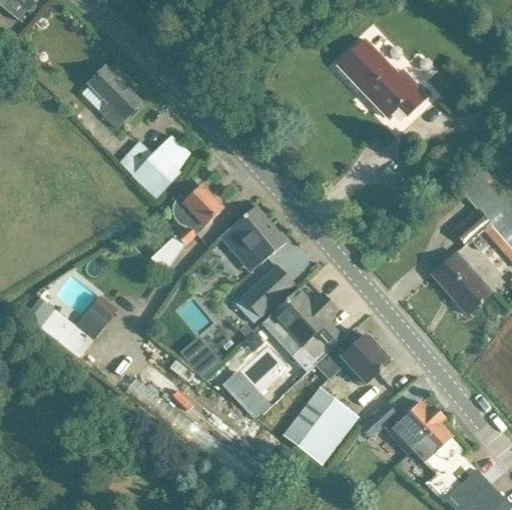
[(0,0),(0,3),(18,19),(27,8),(28,9),(35,0),(0,0)]
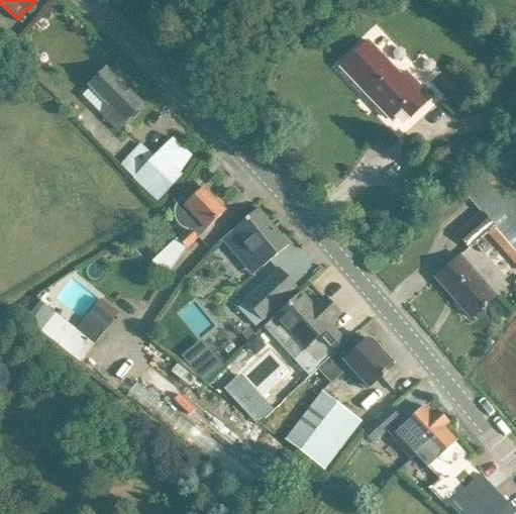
[(369,39),(355,52),(340,66),(366,92),(369,90),(380,101),(377,103),(390,117),(401,106),(411,117),(435,94),(425,83),(422,86),(406,70),(402,74),(369,39)]
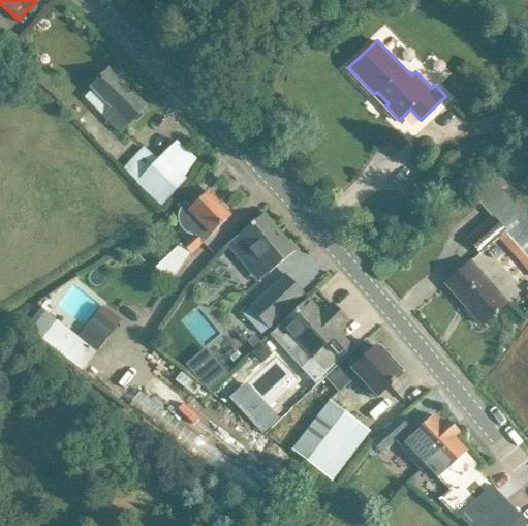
[(109,69),(94,84),(92,86),(111,104),(102,113),(120,130),(146,105),(130,91),(127,94),(121,87),(124,84),(109,69)]
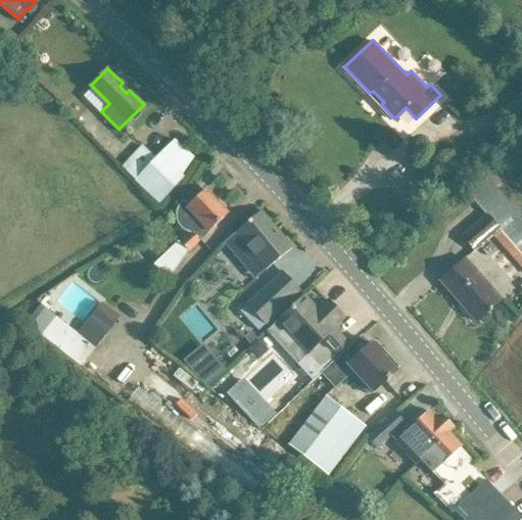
[(480,135),(474,140),(484,151),(490,146),(480,135)]
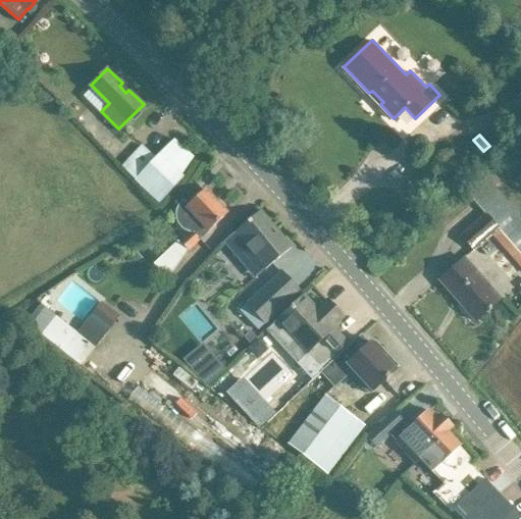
[(143,144),(128,159),(122,165),(160,200),(184,175),(180,173),(194,155),(174,138),(156,156),(143,144)]
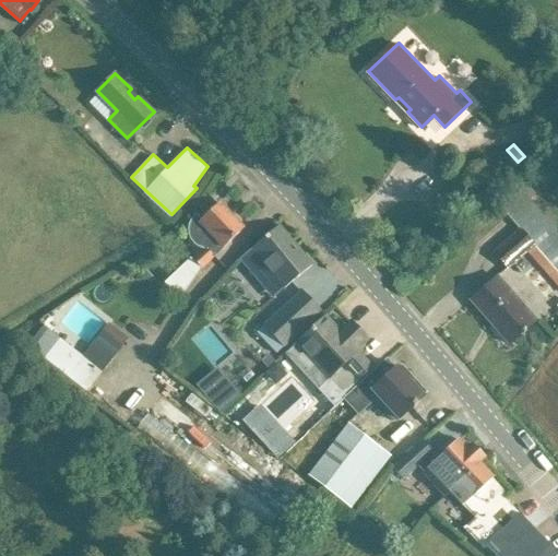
[(508,268),(527,251),(557,285),(557,228),(531,197),(535,192),(529,184),(502,206),(519,226),(493,249),(508,268)]
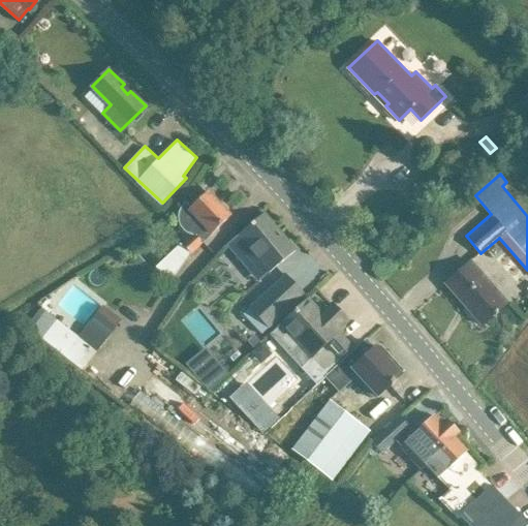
[(208,190),(193,205),(189,208),(186,204),(186,205),(184,207),(182,209),(181,213),(181,218),(182,222),(184,226),(187,229),(193,233),(184,242),(191,250),(192,251),(230,215),(208,190)]
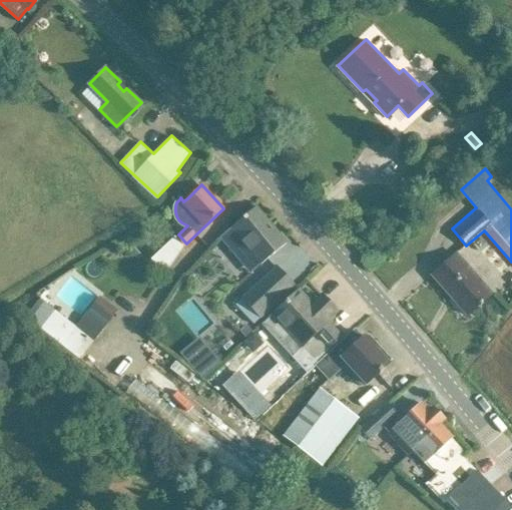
[(241,218),(231,227),(262,263),(272,255),(287,241),(257,205),(241,218)]
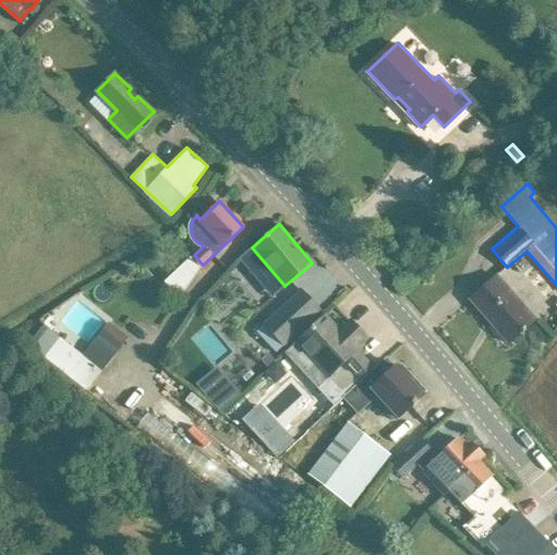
[(193,253),(167,278),(182,293),(202,264),(194,255),(193,253)]
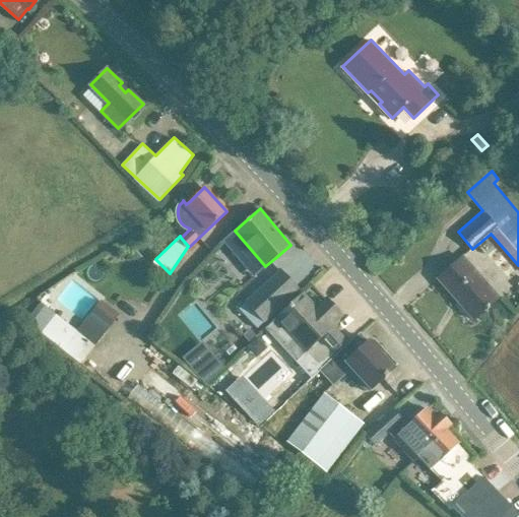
[(463,255),(453,264),(438,277),(457,300),(460,297),(476,315),(473,317),(473,318),(487,307),(499,296),(463,255)]
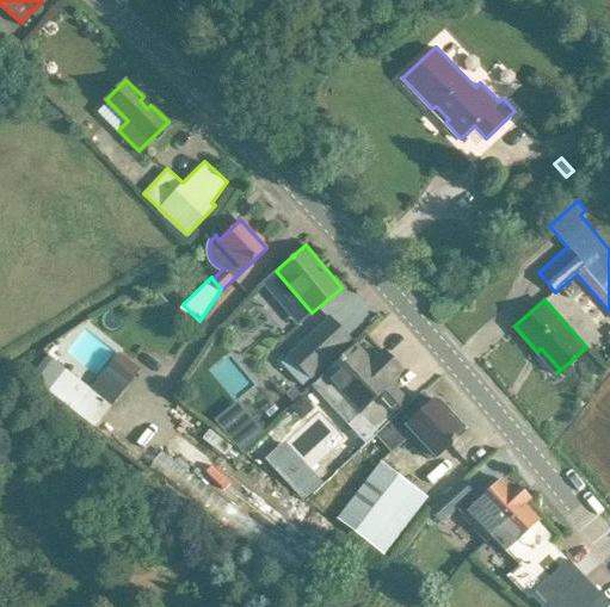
[(331,315),(281,360),(303,384),(309,378),(345,346),(352,339),(331,315)]
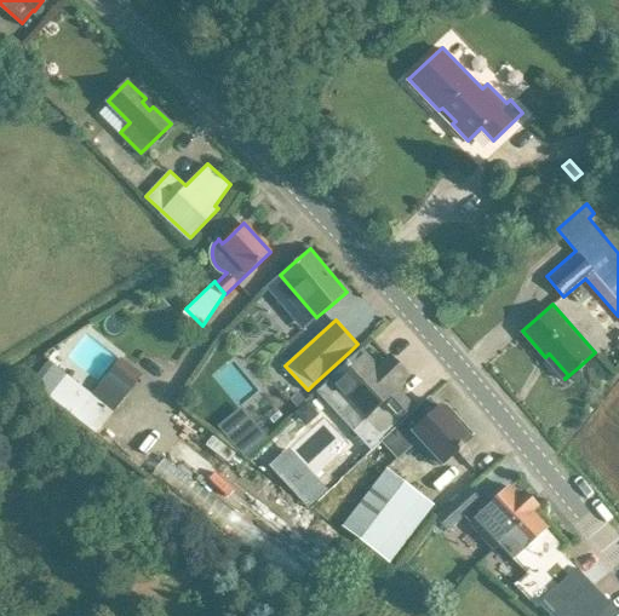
[(235,332),(224,362),(241,368),(252,338),(235,332)]
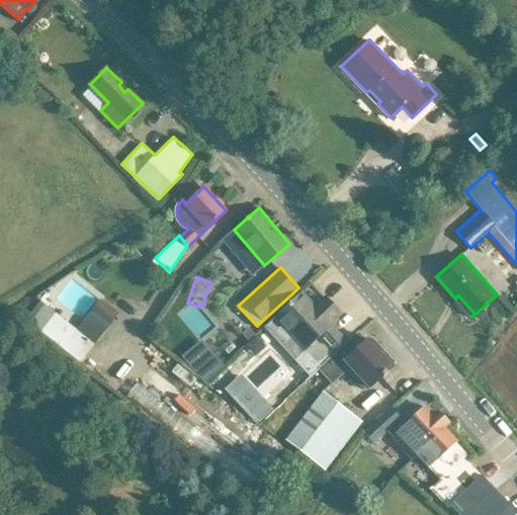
[(321,311),(315,305),(303,291),(265,326),(283,345),(291,337),(305,351),(295,359),(308,372),(311,375),(320,367),(322,365),(319,363),(345,338),(331,323),(341,314),(330,302),(321,311)]
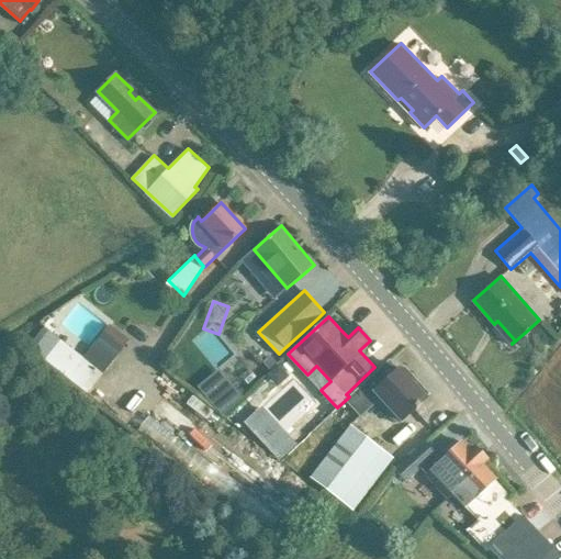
[(118,354),(130,339),(109,323),(99,336),(101,338),(94,346),(111,359),(116,353),(118,354)]
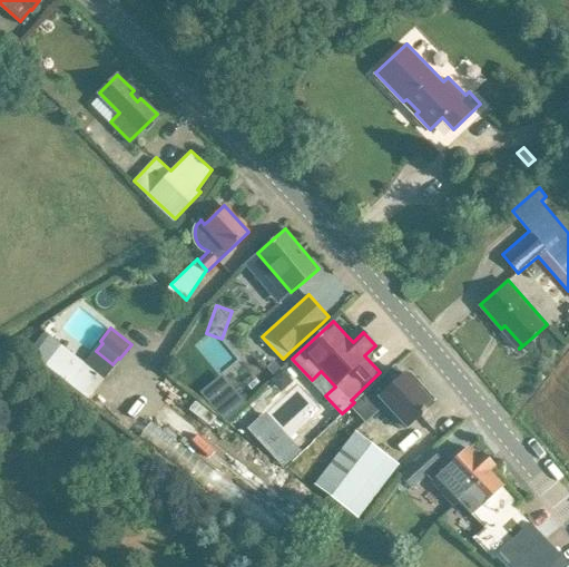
[(354,402),(352,404),(365,420),(384,402),(406,427),(421,413),(422,414),(425,411),(424,410),(432,402),(405,373),(402,377),(393,367),(394,367),(393,365),(376,381),(371,387),(354,402)]
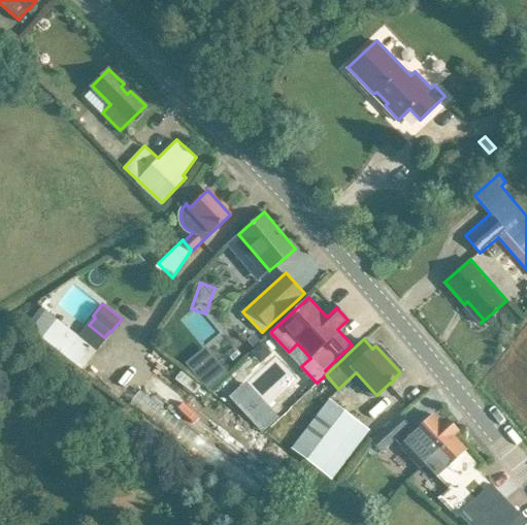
[(215,353),(194,370),(208,387),(229,369),(215,353)]
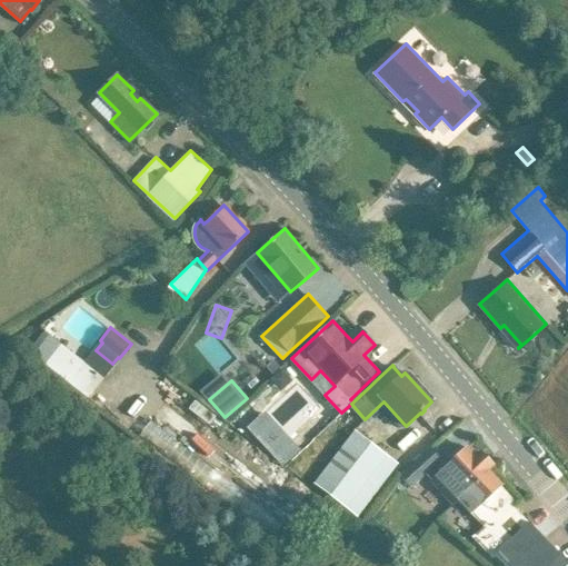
[(208,415),(202,423),(238,450),(243,442),(208,415)]
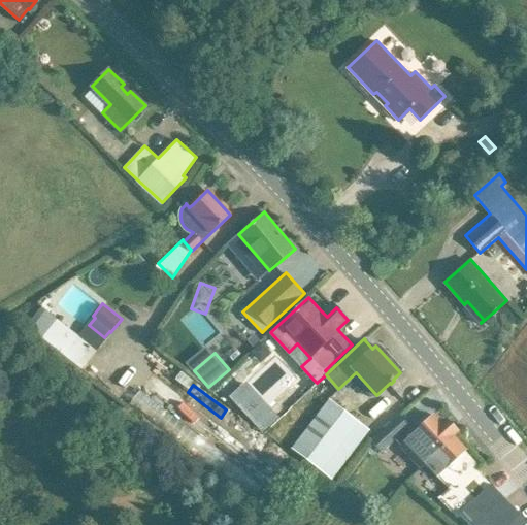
[(268,404),(255,390),(241,402),(256,418),(268,404)]
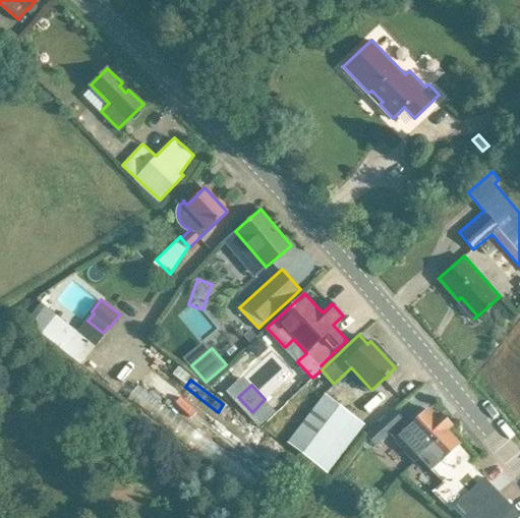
[(325,393),(312,409),(288,442),(328,471),(364,422),(325,393)]
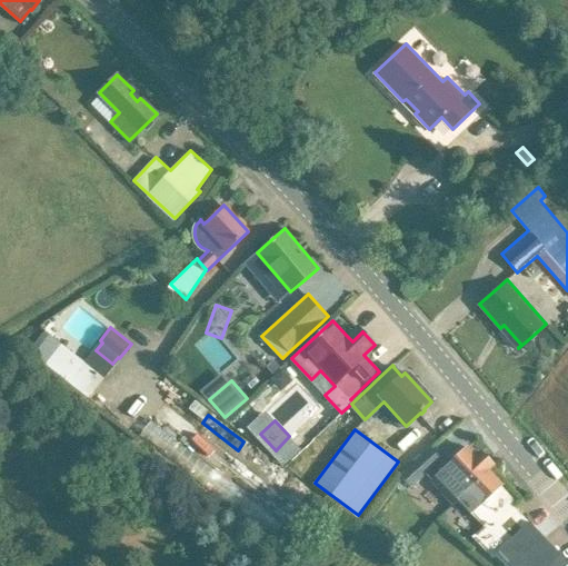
[(472,536),(478,542),(516,507),(512,504),(516,500),(500,485),(502,483),(489,468),(494,465),(480,450),(476,454),(468,445),(451,460),(447,465),(445,467),(439,462),(441,459),(431,447),(400,475),(411,486),(427,472),(434,478),(432,479),(431,480),(444,494),(451,486),(460,496),(457,498),(484,525),(472,536)]
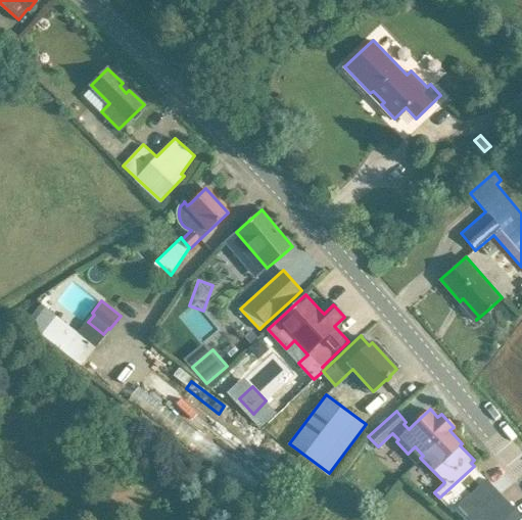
[(474,466),(439,498),(453,512),(456,510),(465,519),(519,519),(521,518),(521,516),(474,466)]
